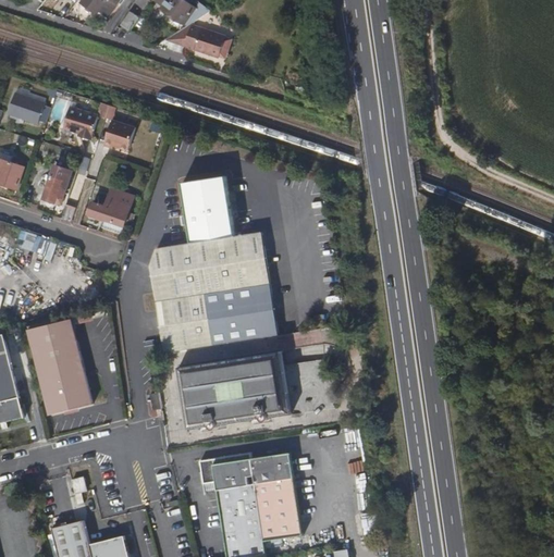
[(106,16),(117,0),(77,0),(77,1),(95,14),(97,11),(106,16)]
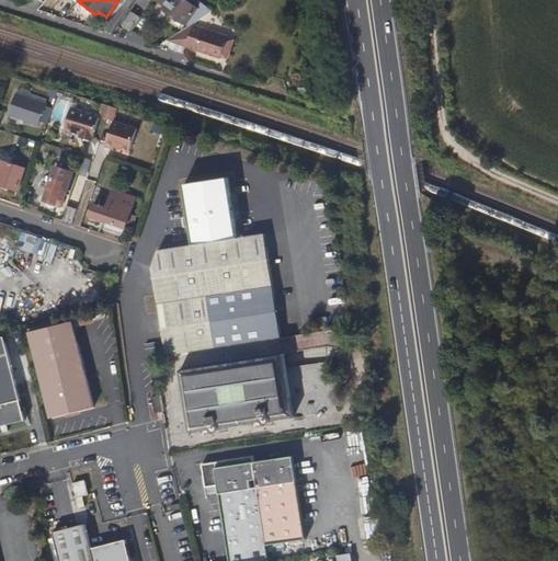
[(194,8),(183,0),(155,0),(155,1),(159,4),(158,6),(188,26),(190,25),(197,20),(212,11),(198,1),(194,8)]
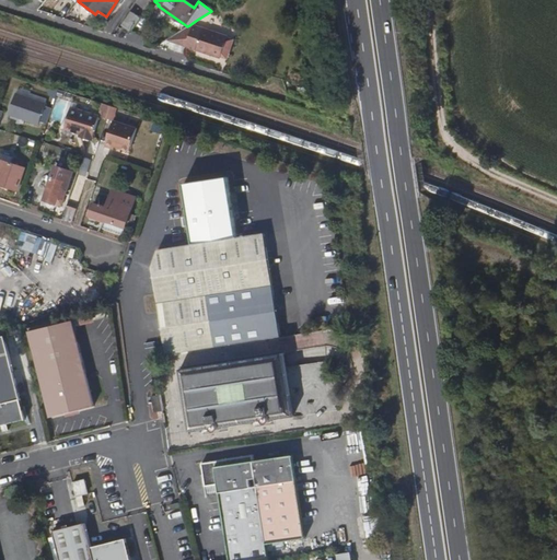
[(127,32),(135,22),(128,18),(120,27),(127,32)]
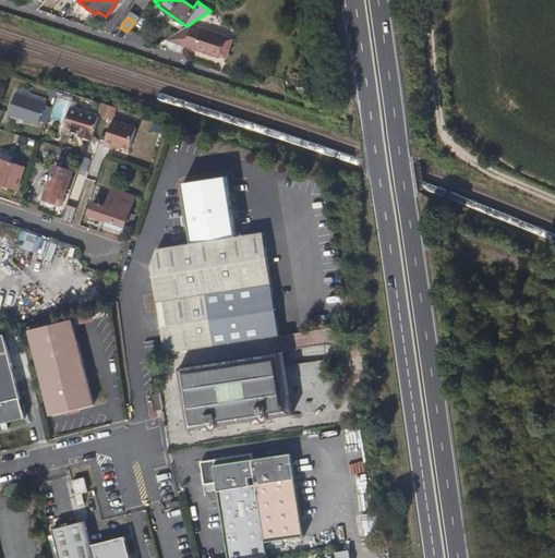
[(225,36),(208,31),(201,28),(189,25),(186,26),(165,40),(193,50),(217,58),(221,44),(225,36)]
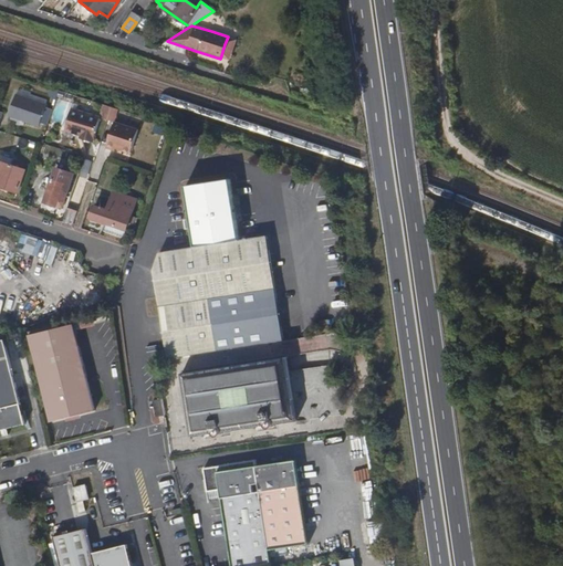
[(54,98),(69,103),(71,96),(56,92),(54,98)]
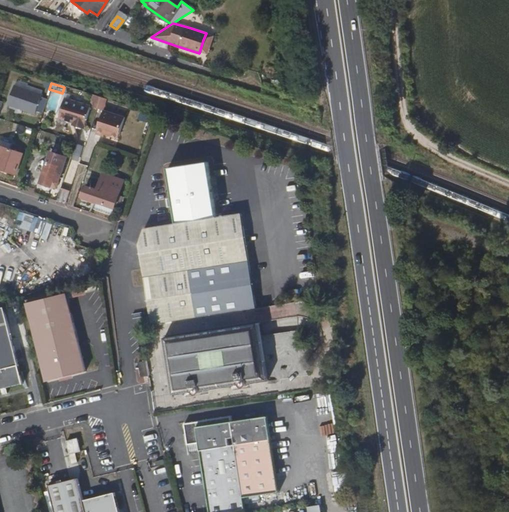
[(36,95),(10,86),(4,106),(30,114),(36,95)]
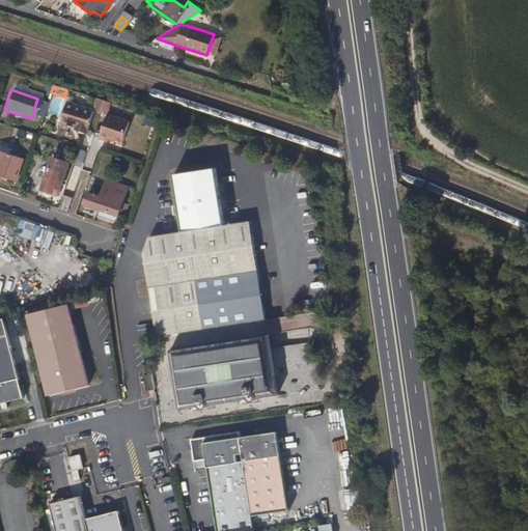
[(71,130),(82,134),(90,111),(98,114),(102,102),(93,99),(90,109),(64,101),(56,122),(71,128),(71,130)]
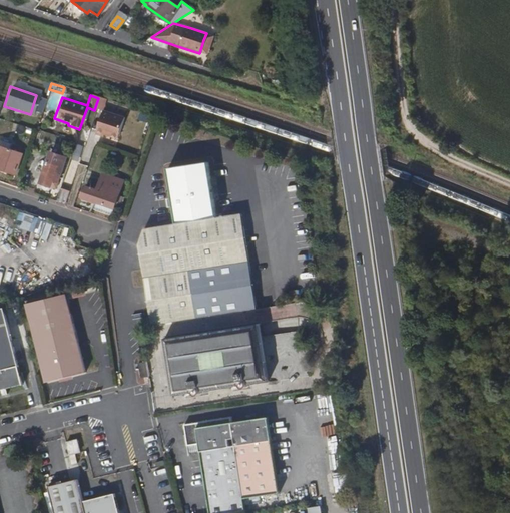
[(122,118),(101,111),(93,134),(101,136),(102,134),(115,138),(122,118)]
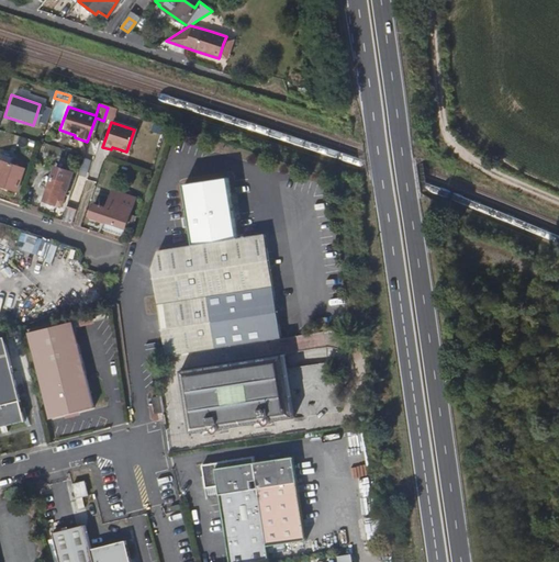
[(22,169),(0,160),(0,186),(14,191),(22,169)]
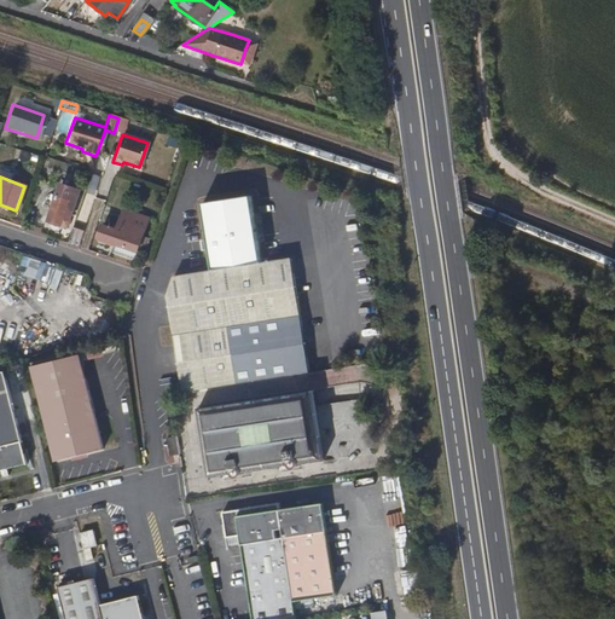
[(59,183),(47,220),(61,225),(63,219),(69,220),(79,189),(59,183)]
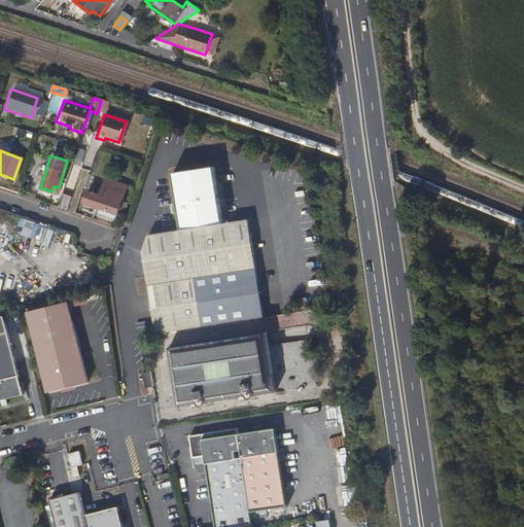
[(171,172),(179,230),(221,223),(213,166),(171,172)]
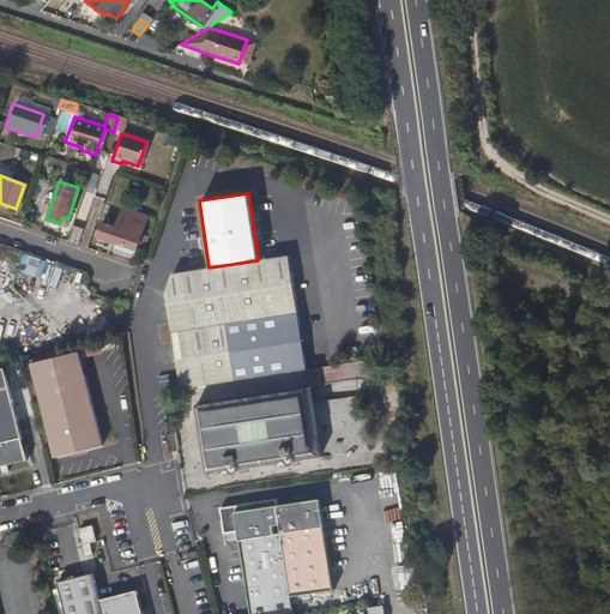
[(131,257),(144,215),(120,208),(113,227),(100,222),(94,236),(115,244),(113,250),(131,257)]
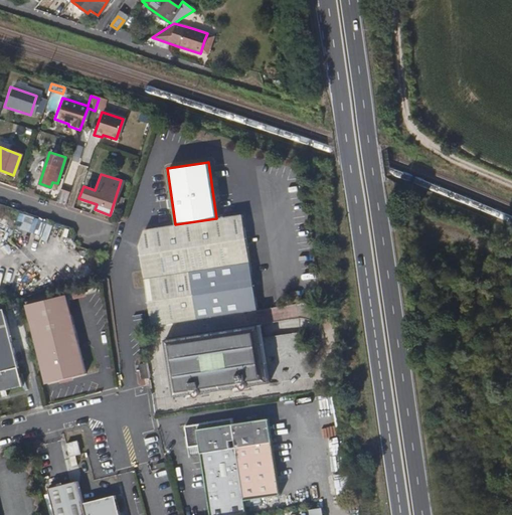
[(111,215),(123,181),(121,180),(110,215),(111,215)]
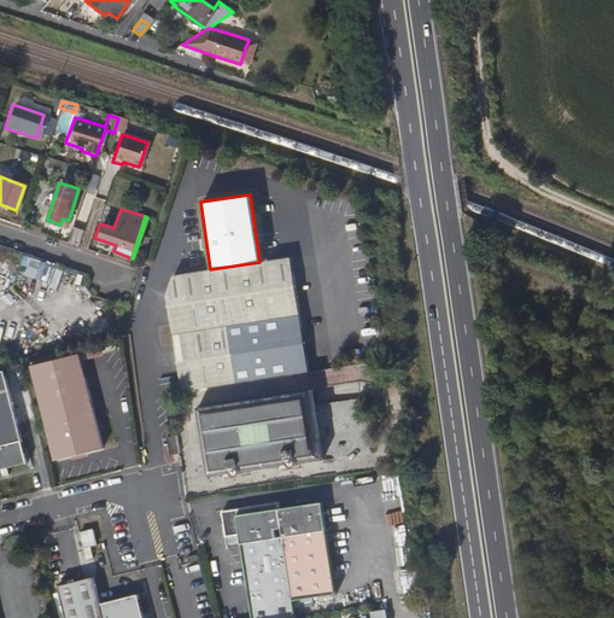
[(21,255),(15,272),(44,281),(50,264),(21,255)]
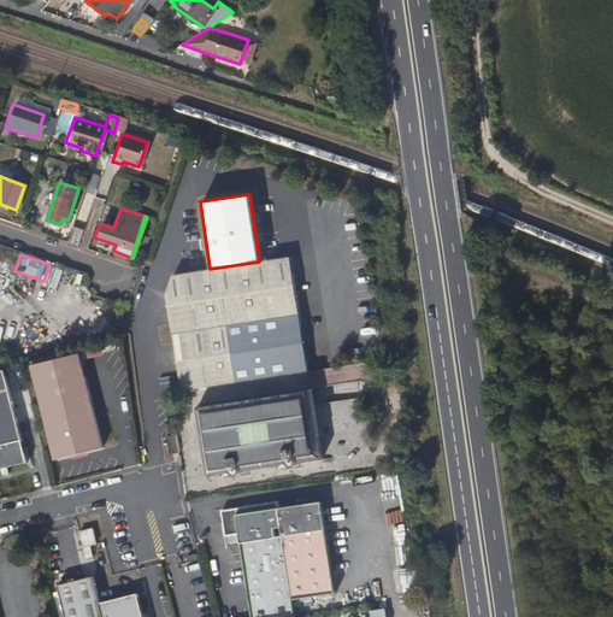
[(164,289),(181,393),(308,371),(289,254),(259,262),(210,269),(172,275),(164,289)]
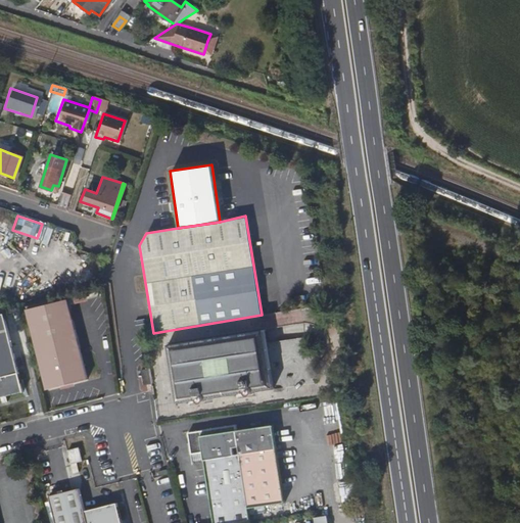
[(0,294),(14,298),(18,283),(0,279),(0,294)]
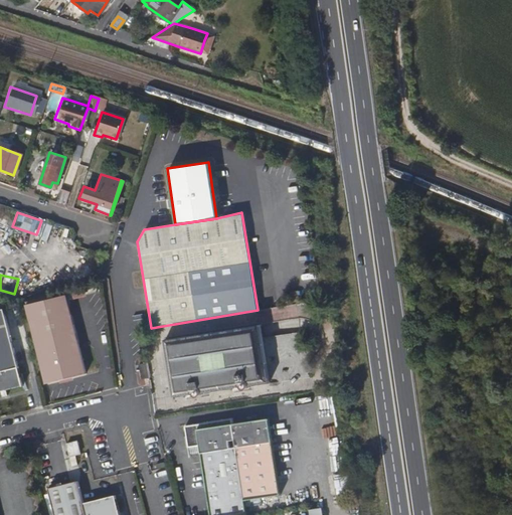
[(64,295),(25,304),(46,386),(84,377),(64,295)]
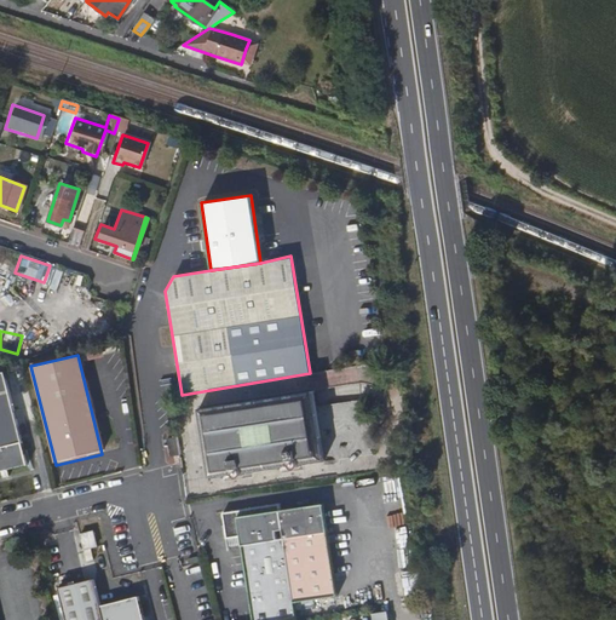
[(1,372),(0,372),(0,470),(24,465),(1,372)]
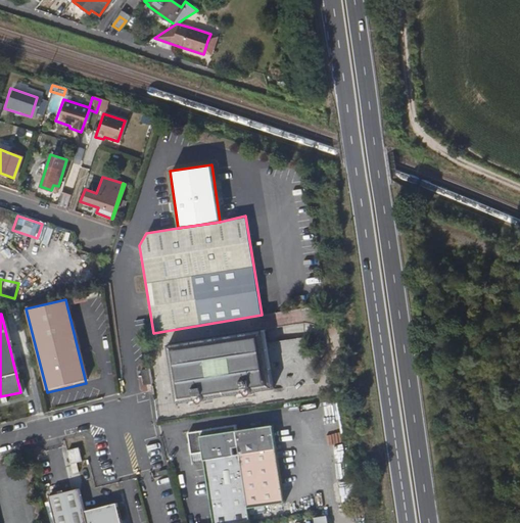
[(262,333),(169,346),(176,401),(270,388),(262,333)]
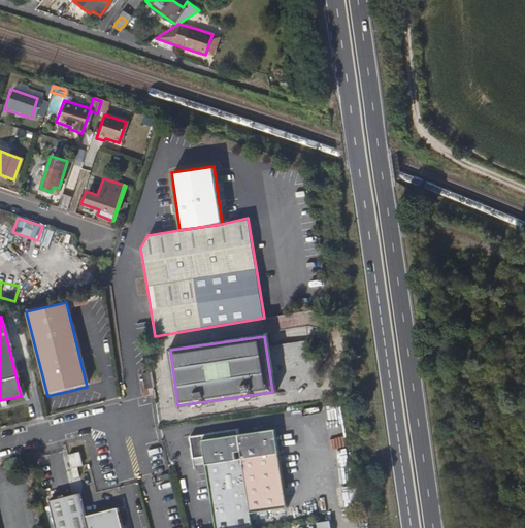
[(285,506),(273,429),(236,435),(235,429),(188,436),(191,458),(205,456),(206,463),(204,463),(214,527),(250,527),(251,527),(249,513),(285,506)]
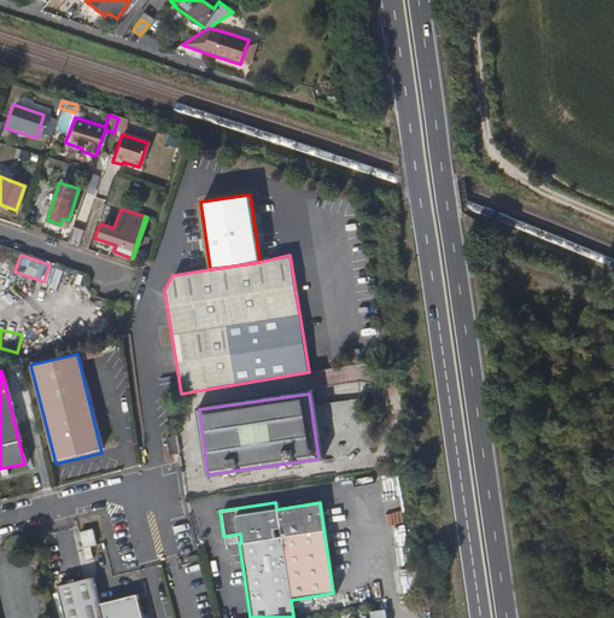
[(94,544),(91,530),(76,534),(81,548),(94,544)]
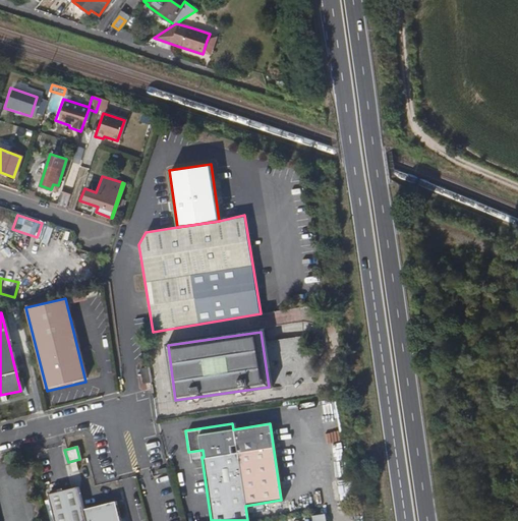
[(118,520),(114,504),(82,512),(76,488),(47,497),(52,520),(118,520)]
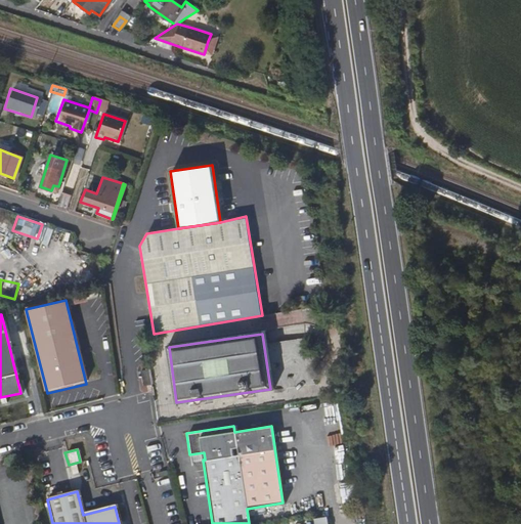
All buildings are outlined.
